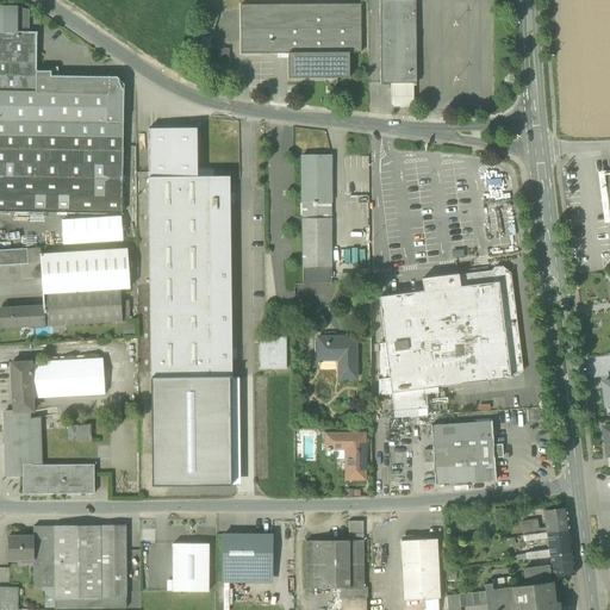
[(380,1),(380,85),(391,85),(414,83),(416,83),(415,10),(415,0),(390,1),(380,1)]
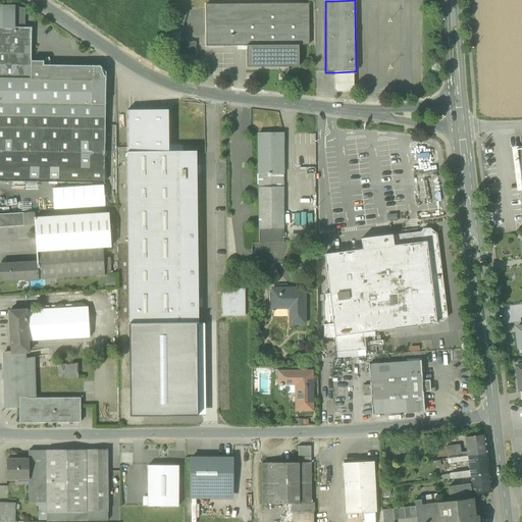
[(247,67),(299,67),(299,46),(309,46),(309,4),(205,5),(206,47),(247,46),(247,67)]
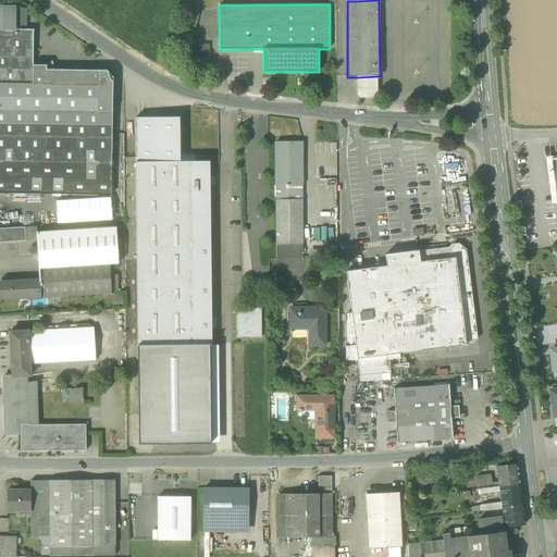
[(0,29),(15,29),(15,8),(15,7),(0,5),(0,29)]
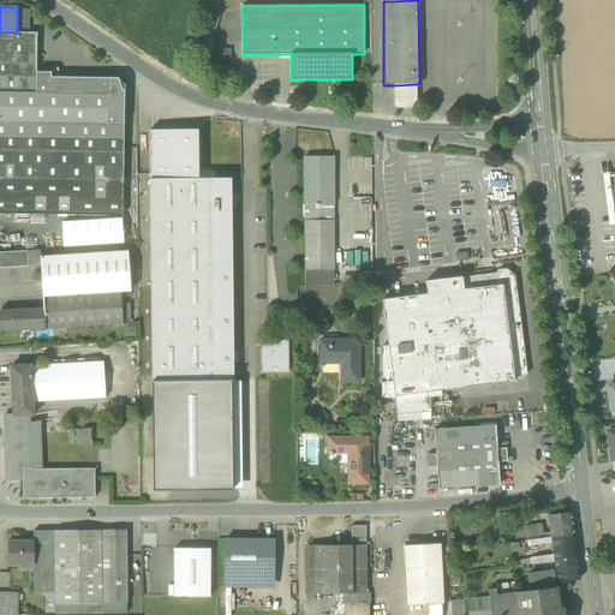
[(202,35),(213,39),(221,12),(208,7),(199,35),(202,35)]
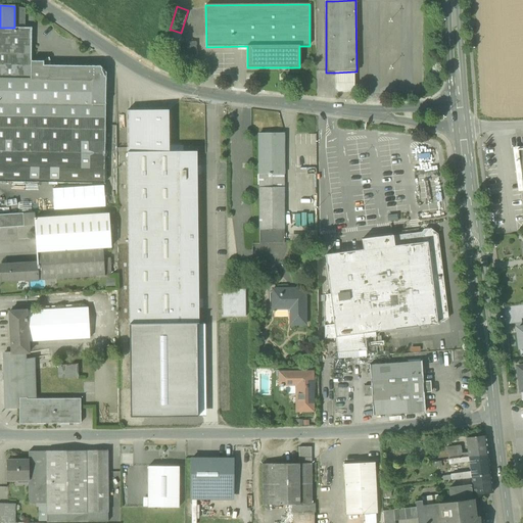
[(14,28),(25,28),(25,9),(14,7),(14,28)]
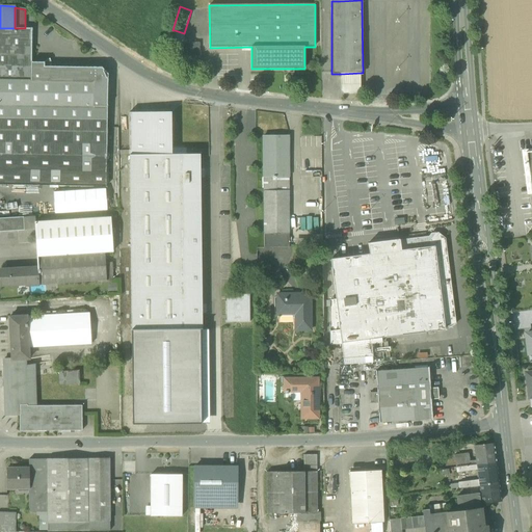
[(0,105),(94,107),(94,82),(31,80),(31,62),(32,28),(30,28),(30,29),(25,28),(15,28),(0,28),(0,105)]
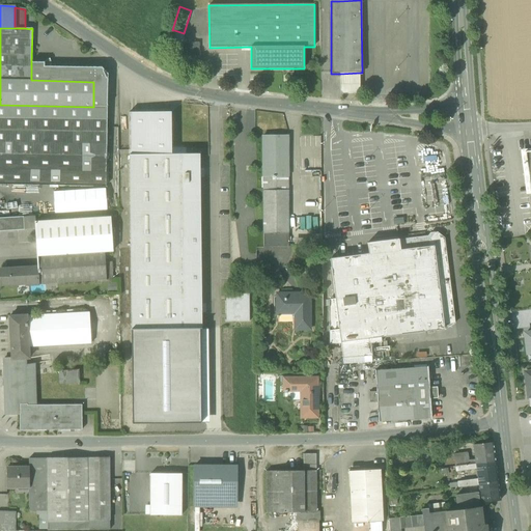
[(174,44),(184,43),(184,33),(174,30),(174,44)]
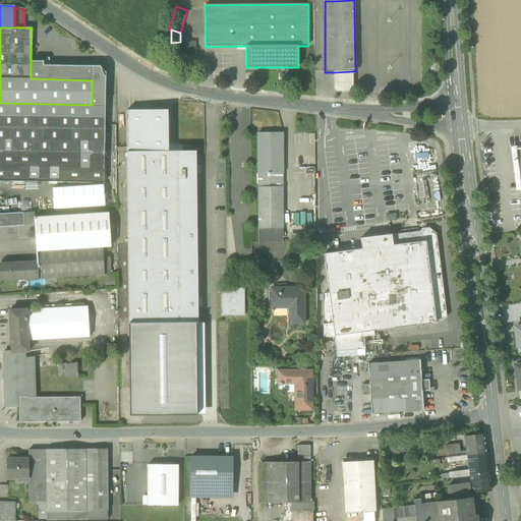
[(44,61),(31,61),(31,78),(92,80),(92,105),(105,105),(106,72),(100,66),(50,65),(46,60),(44,61)]
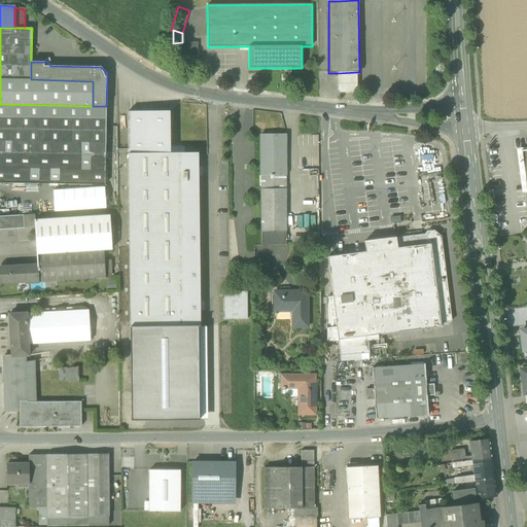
[(338,91),(341,93),(354,93),(357,91),(357,72),(338,73),(338,91)]
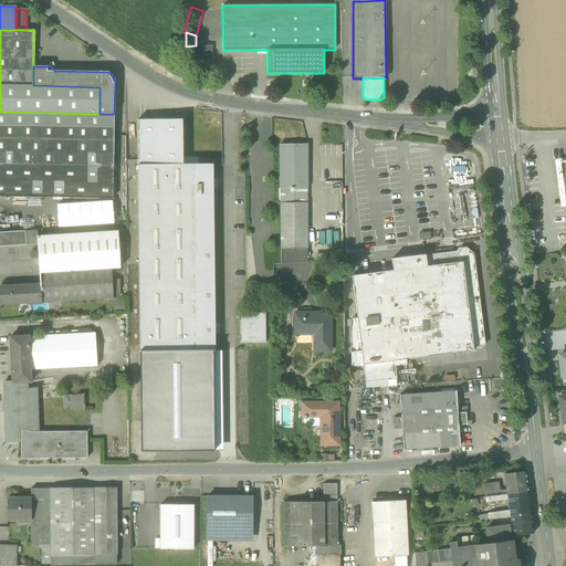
[(0,165),(113,167),(114,114),(100,114),(0,112),(0,165)]
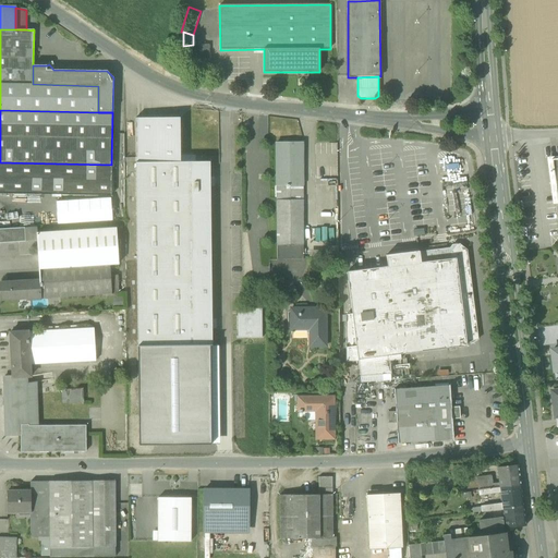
[(135,119),(136,162),(180,162),(180,118),(135,119)]
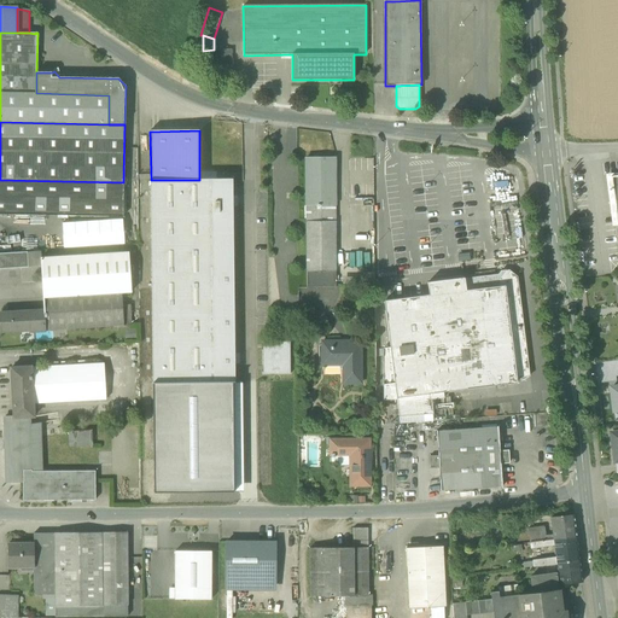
[(307,272),(336,272),(336,222),(334,158),(305,158),(307,222),(307,272)]
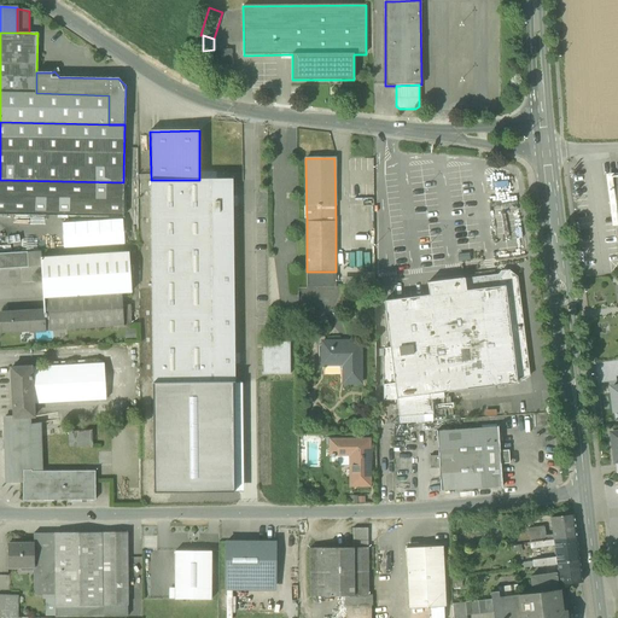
[(233,179),(199,180),(151,180),(150,180),(152,383),(235,382),(233,179)]
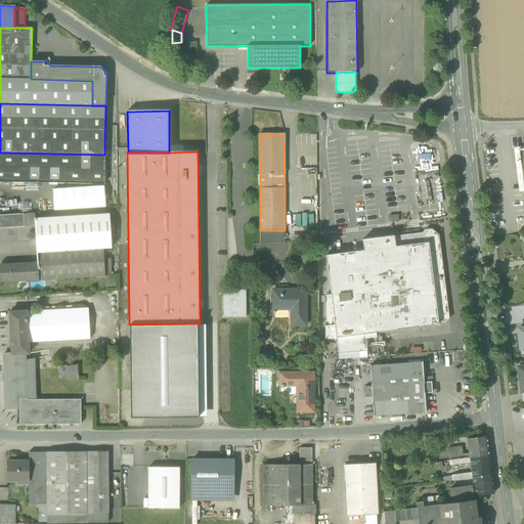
[(0,181),(104,183),(104,155),(0,153),(0,181)]
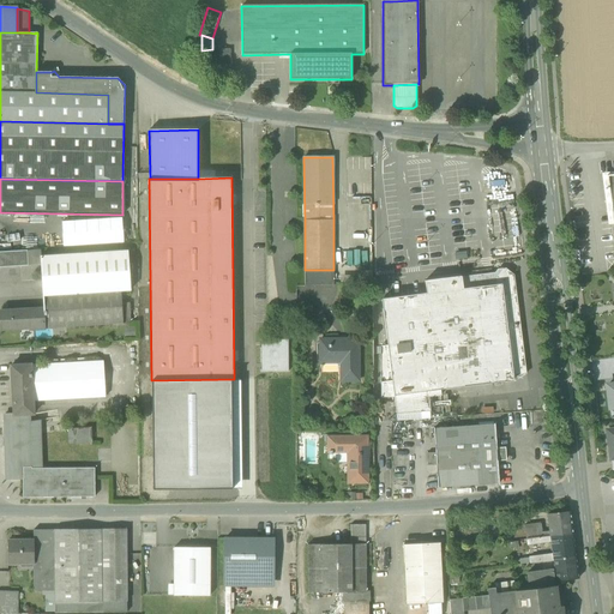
[(121,217),(61,222),(64,247),(124,242),(121,217)]
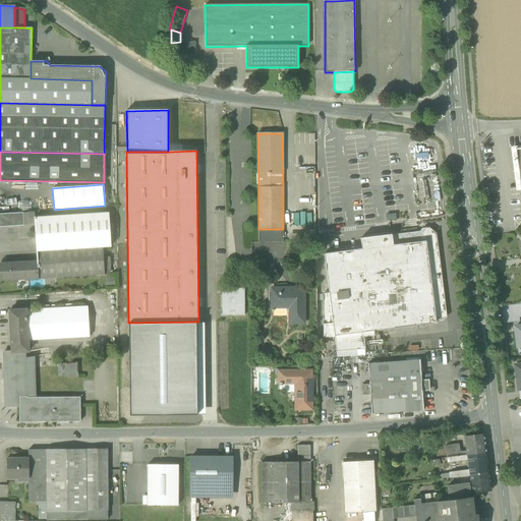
[(34,212),(23,213),(23,226),(35,225),(35,218),(34,212)]
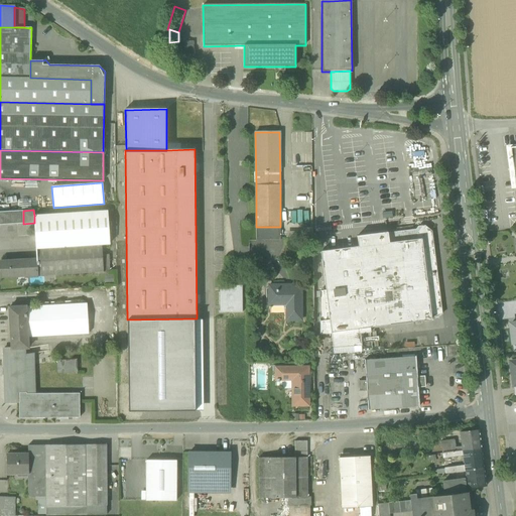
[(0,212),(0,225),(23,224),(23,211),(0,212)]
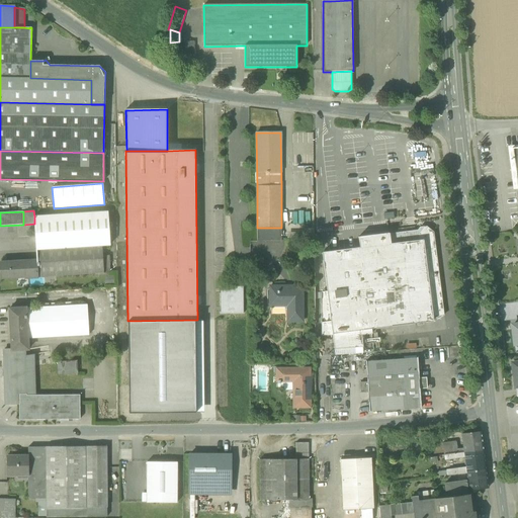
[(36,261),(37,277),(55,276),(63,276),(103,273),(102,245),(110,245),(108,211),(34,217),(34,224),(36,261)]
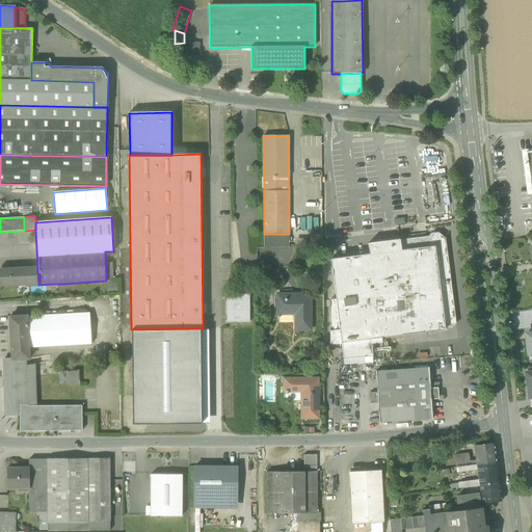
[(429,237),(399,240),(401,250),(431,246),(431,245),(440,234),(437,233),(431,234),(429,237)]
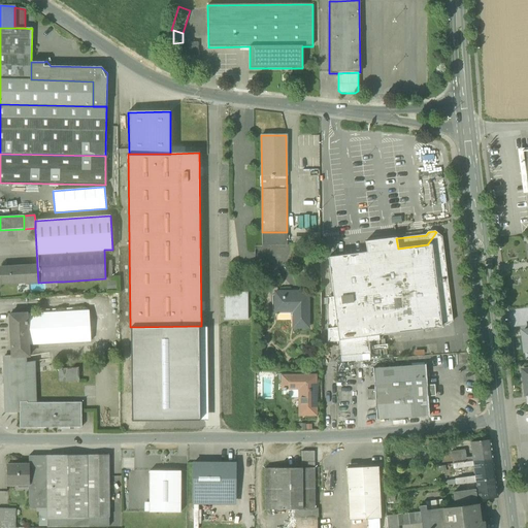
[(287,232),(262,232),(262,246),(287,246),(287,232)]
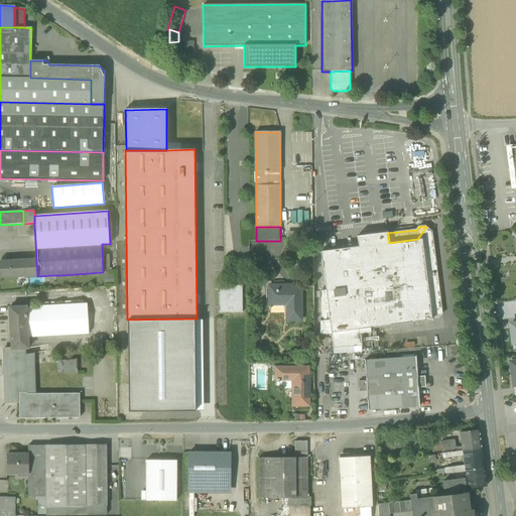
[(418,238),(418,239),(421,239),(431,315),(441,314),(431,232),(426,227),(418,238)]
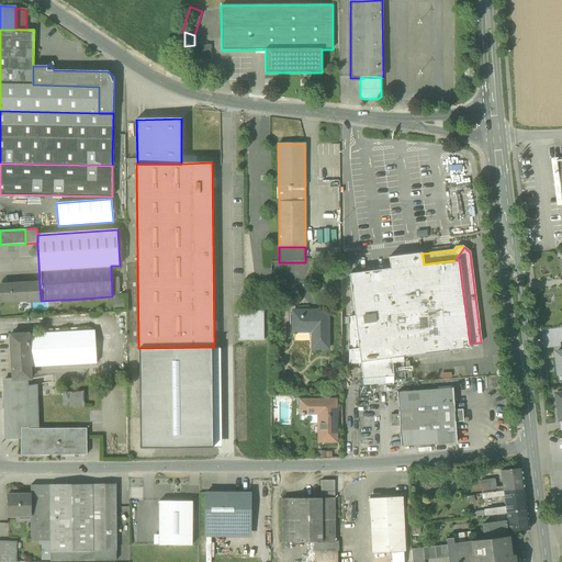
[(389,257),(390,269),(424,265),(422,254),(389,257)]
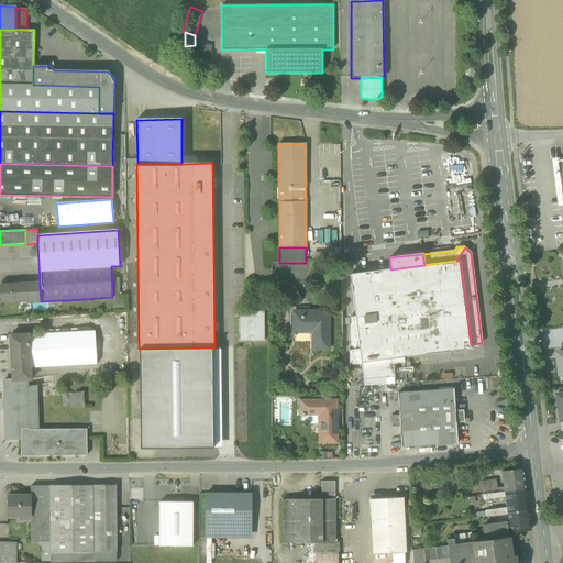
[(471,350),(471,344),(460,261),(456,261),(424,265),(390,269),(350,275),(355,317),(356,329),(361,363),(404,357),(471,350)]
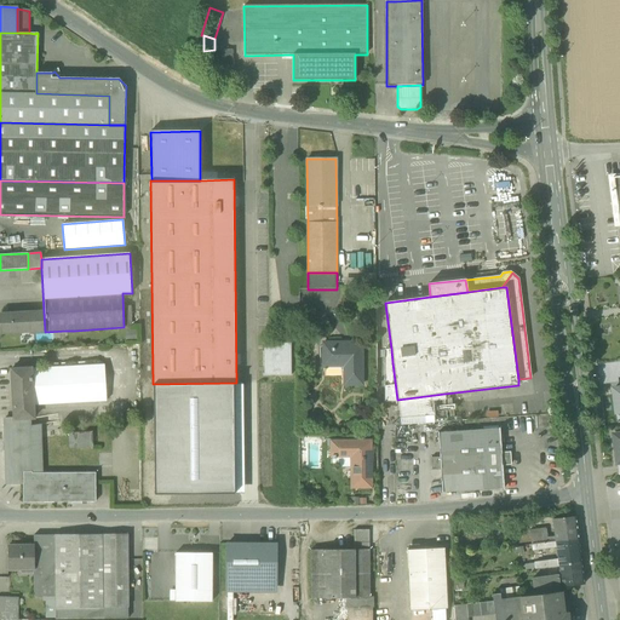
[(26,331),(27,344),(67,342),(65,331),(45,332),(44,313),(29,314),(29,313),(21,313),(21,314),(0,315),(0,316),(1,332),(26,331)]
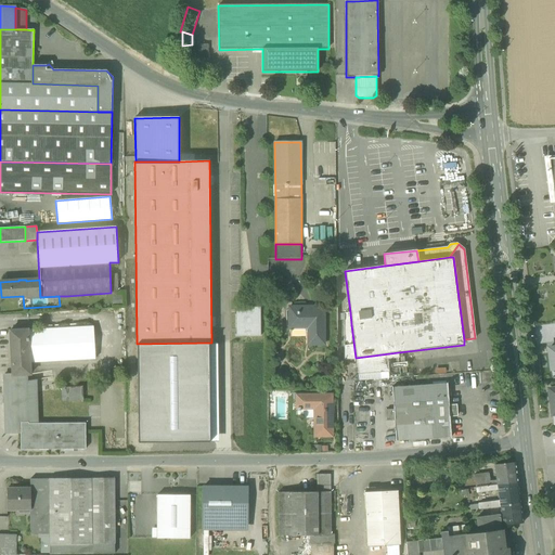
[(59,296),(60,306),(68,305),(67,296),(59,296)]
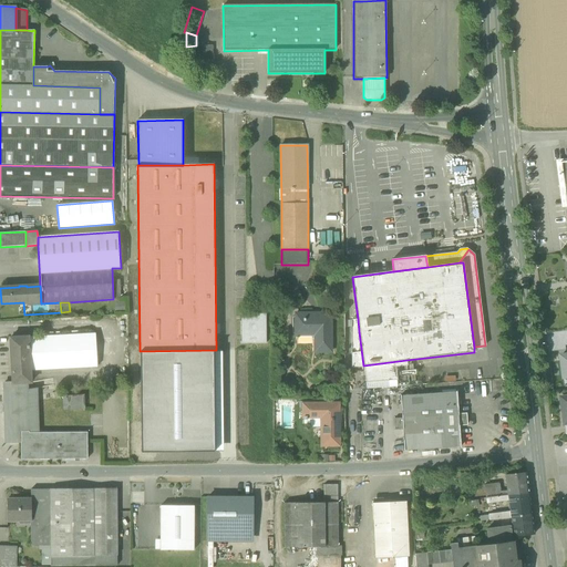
[(240,315),(241,344),(266,343),(266,313),(240,315)]
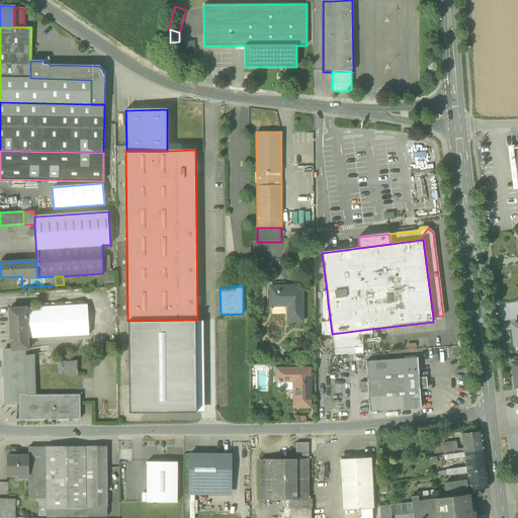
[(290,322),(303,322),(303,286),(270,286),(270,304),(290,304),(290,322)]
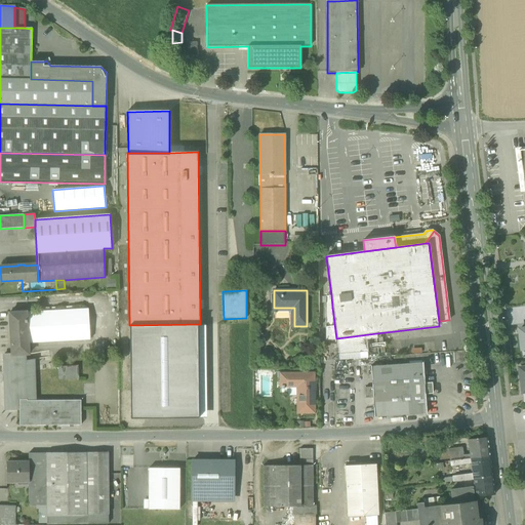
[(326,338),(336,338),(332,307),(325,308),(326,338)]
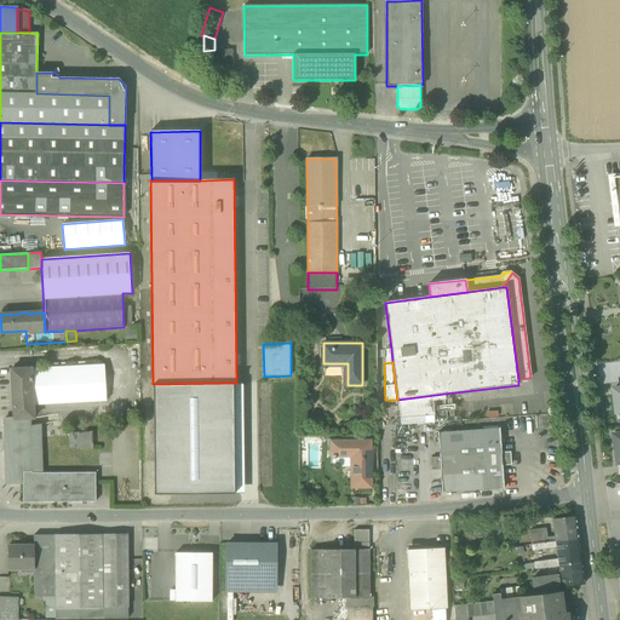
[(32,368),(33,405),(107,401),(104,365),(32,368)]
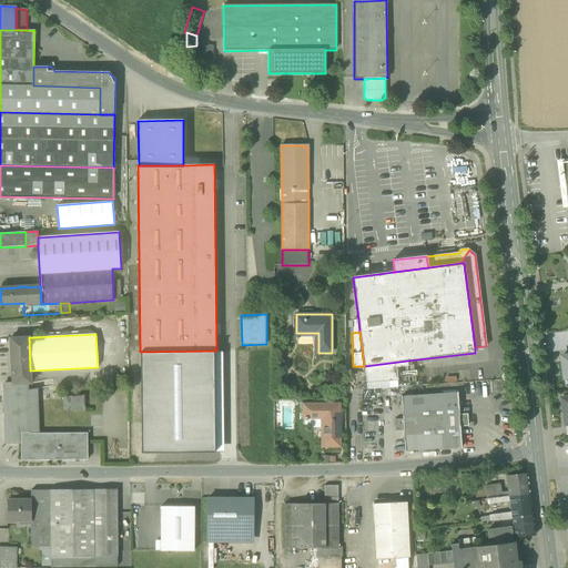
[(12,384),(28,383),(31,383),(30,371),(29,337),(10,338),(12,384)]
